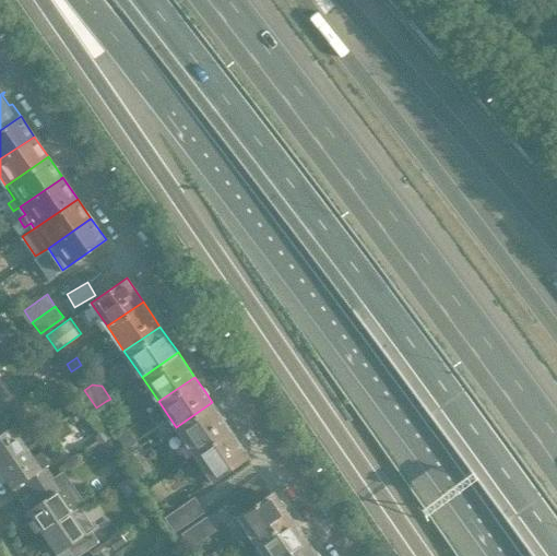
[(102,415),(111,407),(106,401),(96,407),(102,415)]
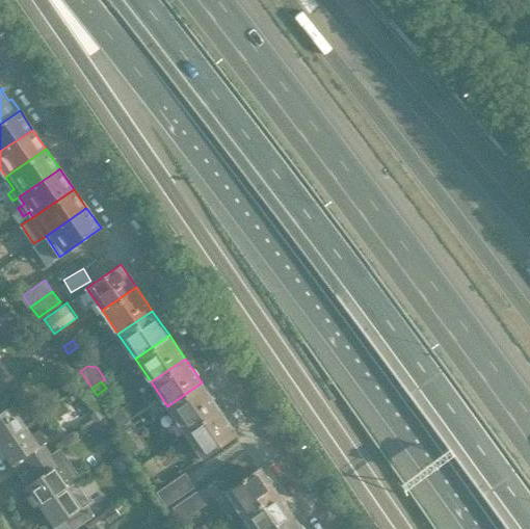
[(218,406),(213,399),(202,382),(167,406),(184,430),(218,406)]
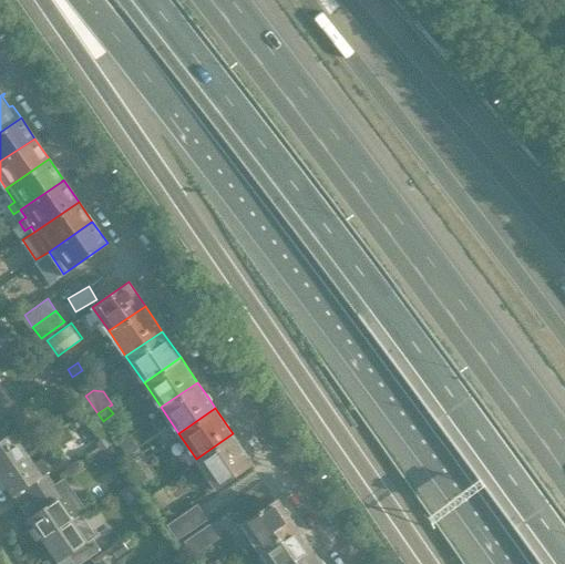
[(0,428),(0,470),(27,452),(12,431),(9,433),(3,427),(0,428)]
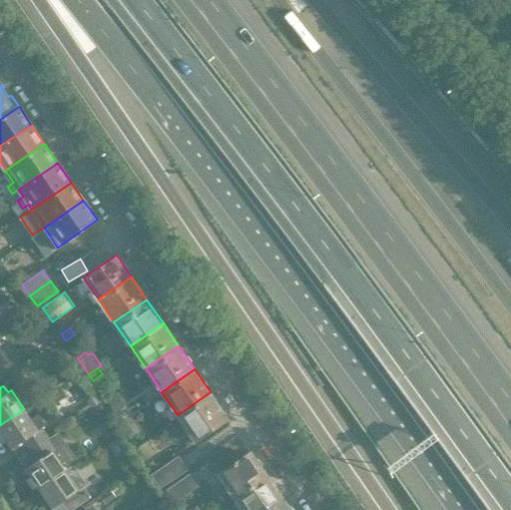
[(90,402),(81,408),(83,412),(101,400),(96,392),(87,399),(90,402)]
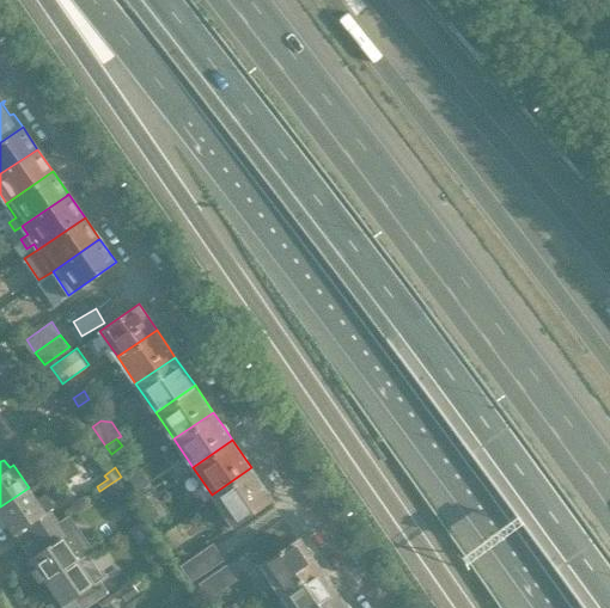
[(273,498),(268,491),(251,467),(212,495),(233,526),(273,498)]
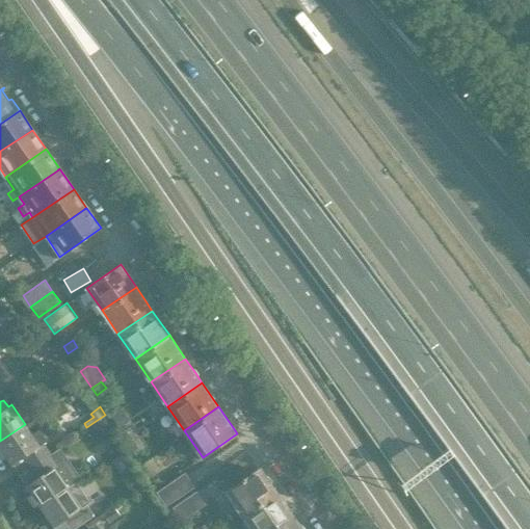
[(123,407),(112,415),(121,425),(130,419),(123,407)]
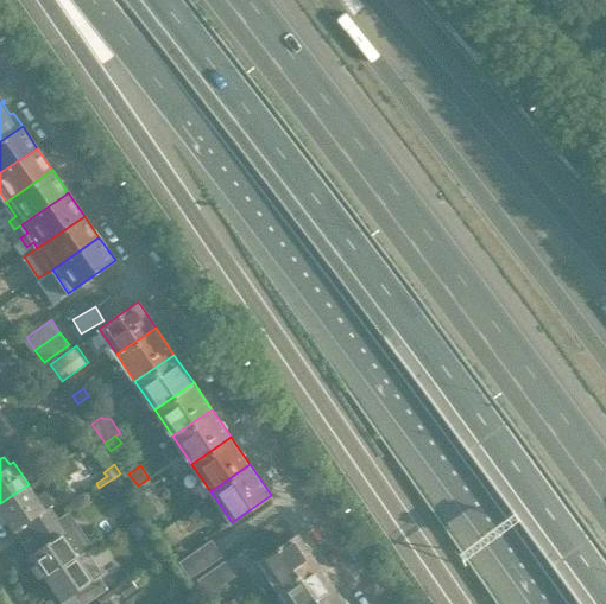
[(147,482),(137,489),(143,497),(153,490),(147,482)]
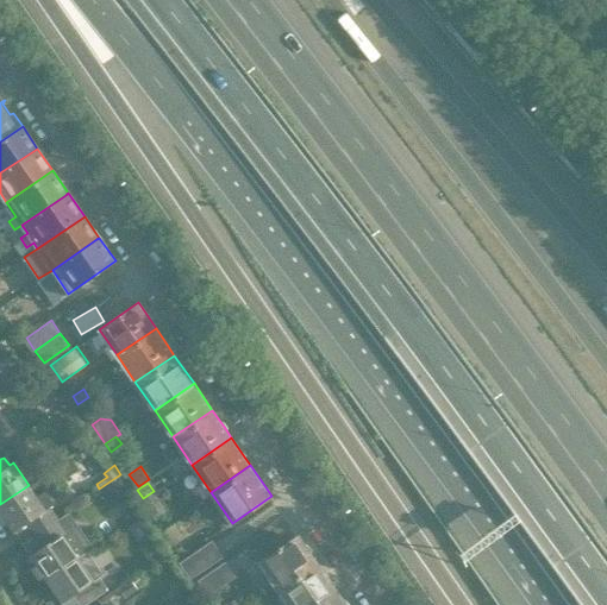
[(58,516),(50,505),(54,502),(45,490),(37,496),(29,485),(0,504),(0,510),(14,531),(25,523),(33,534),(58,516)]
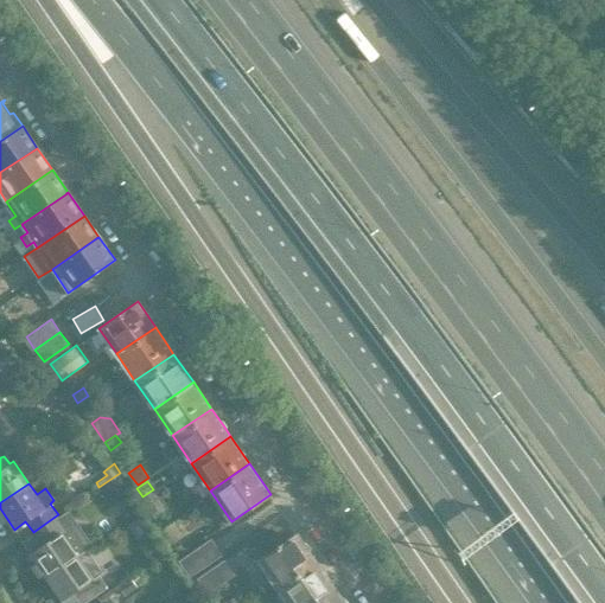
[(153,489),(142,496),(147,504),(158,496),(153,489)]
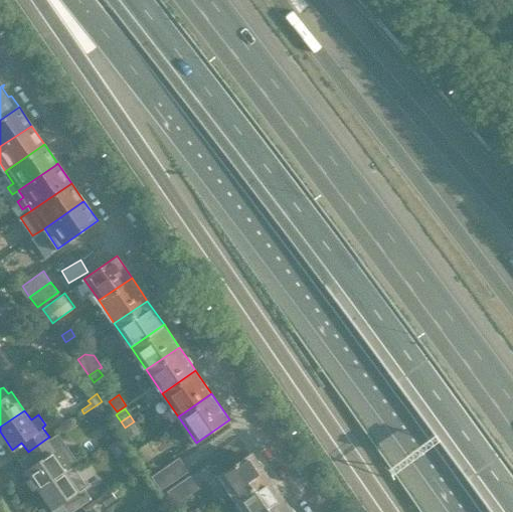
[(134,421),(125,428),(129,434),(138,428),(134,421)]
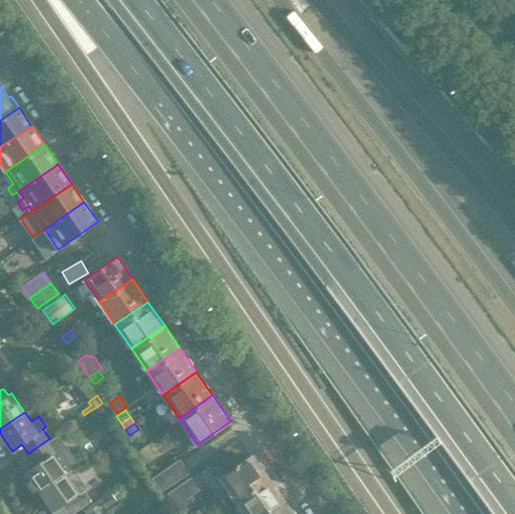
[(49,438),(28,453),(35,465),(26,471),(39,490),(66,472),(54,453),(58,450),(49,438)]
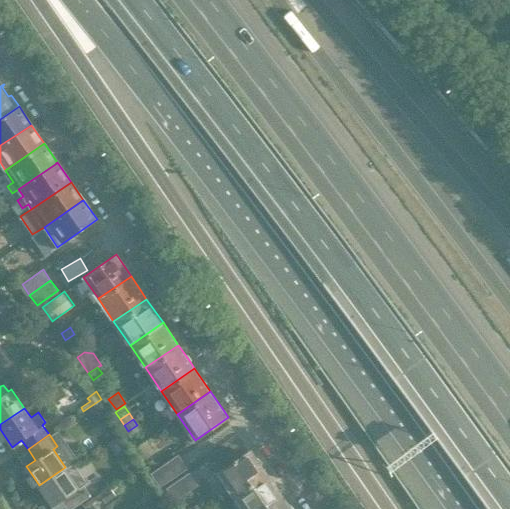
[(232,494),(265,471),(250,450),(217,473),(232,494)]
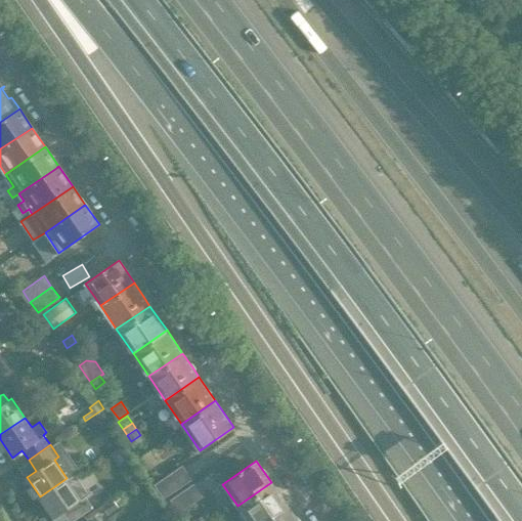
[(165,495),(191,477),(182,465),(156,483),(165,495)]
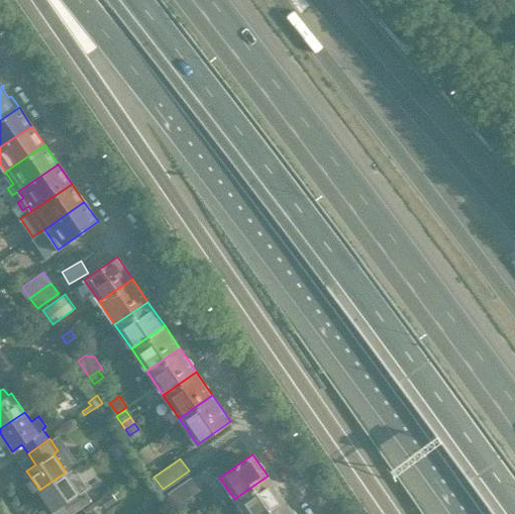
[(80,492),(66,472),(39,490),(54,511),(63,504),(70,513),(72,513),(93,499),(86,489),(80,492)]
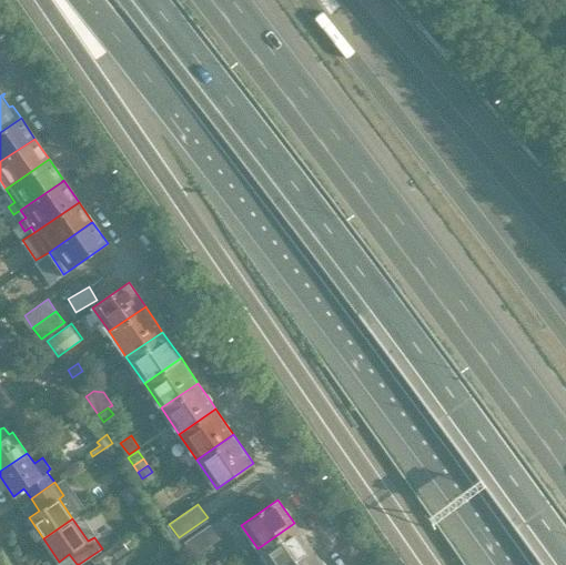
[(195,554),(220,536),(211,523),(187,541),(195,554)]
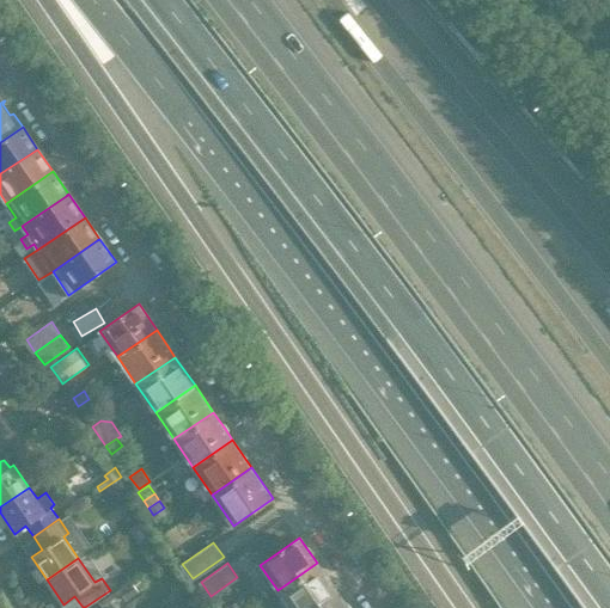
[(310,607),(336,590),(330,582),(317,563),(278,590),(290,607),(310,607)]
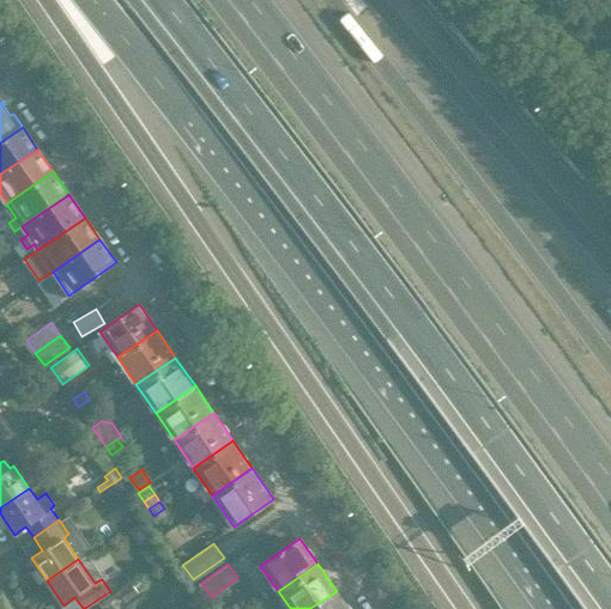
[(349,608),(337,591),(310,608),(349,608)]
